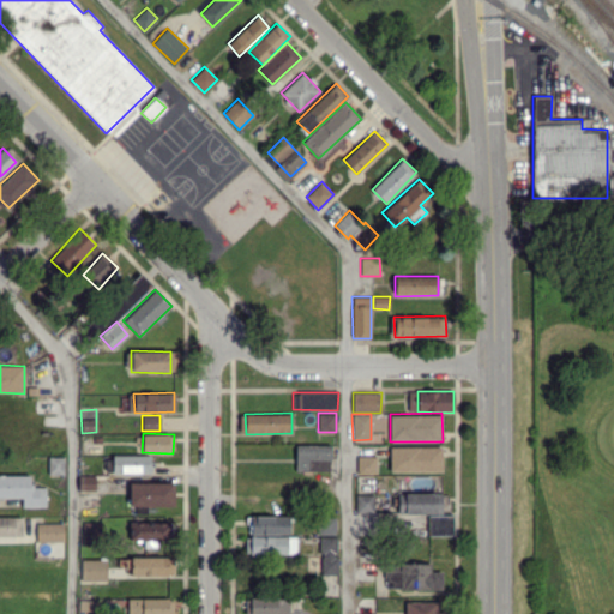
[(331,445),(296,444),(295,471),(330,473),(331,445)]
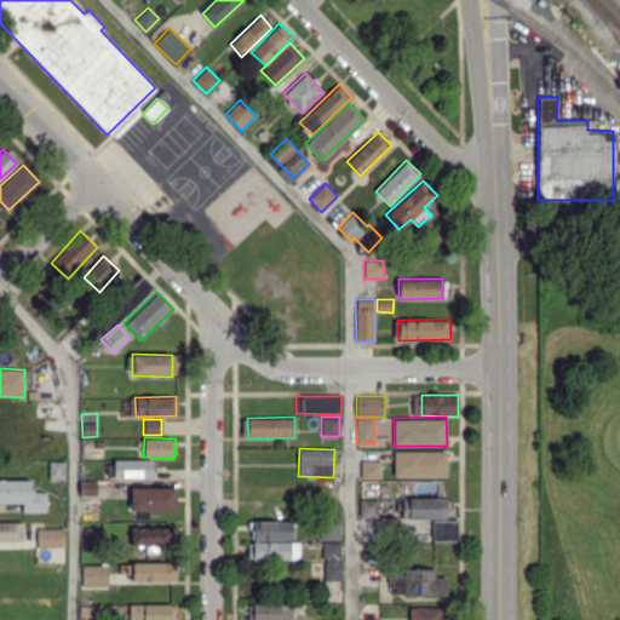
[(394,477),(446,478),(446,451),(394,451),(394,477)]
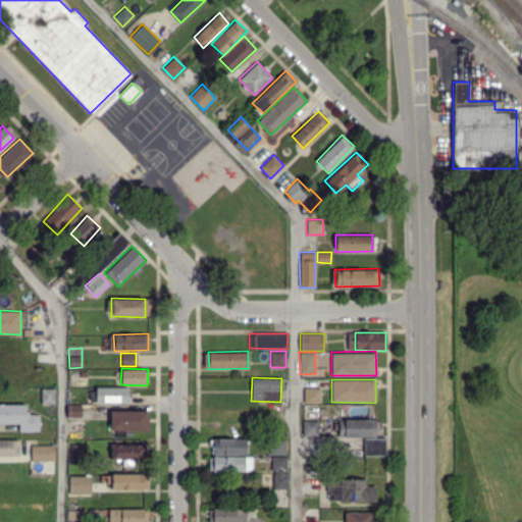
[(96,386),(96,404),(127,403),(127,386),(96,386)]
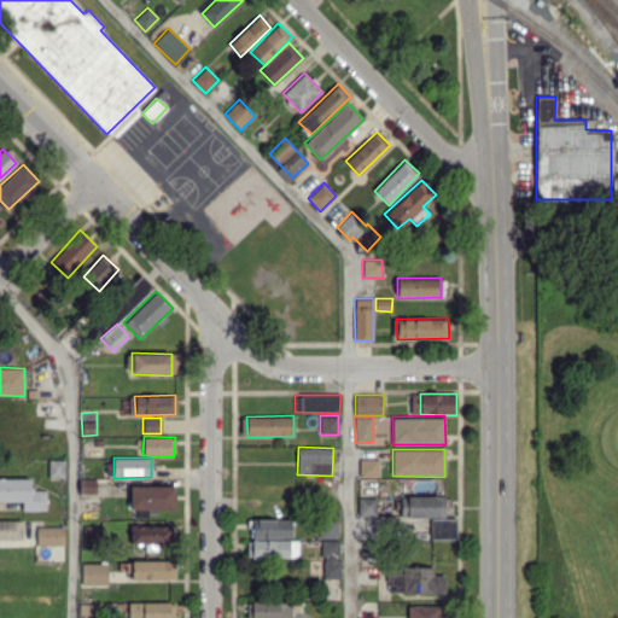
[(48,478),(64,478),(65,460),(48,459),(48,478)]
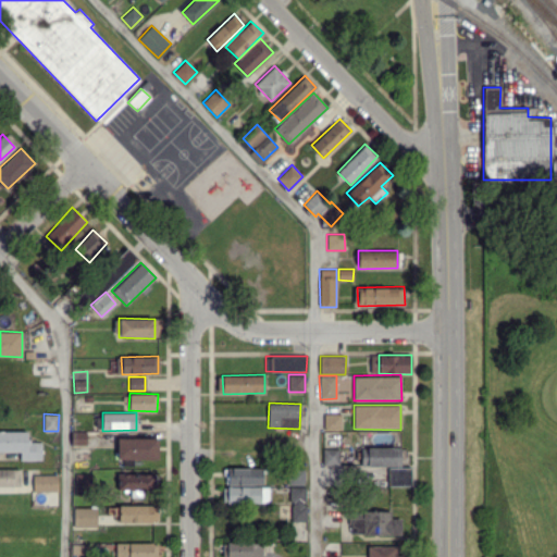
[(342,413),(324,413),(324,430),(342,430),(342,413)]
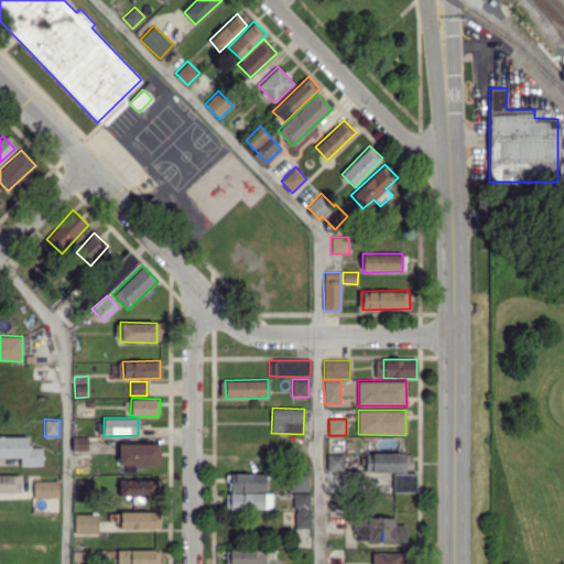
[(28,436),(0,436),(0,457),(20,457),(20,466),(42,466),(42,447),(29,447),(28,436)]
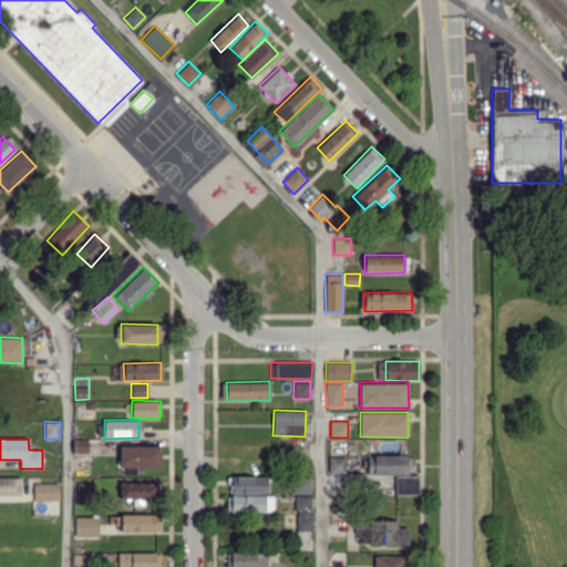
[(88,439),(74,439),(74,454),(88,454),(88,439)]
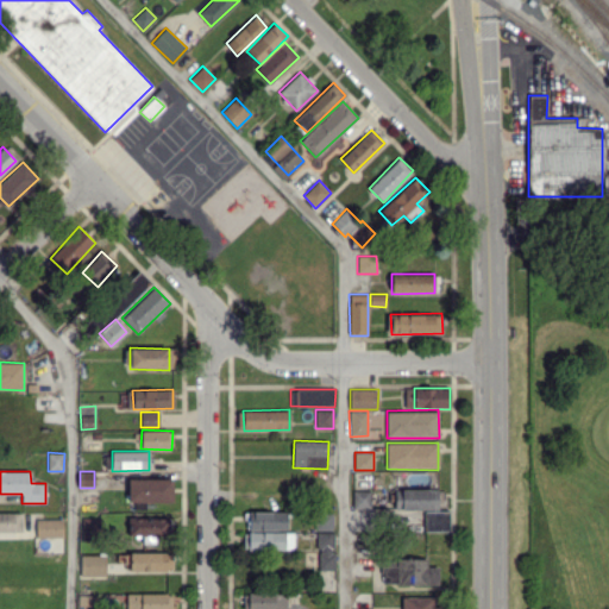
[(173,503),(173,478),(129,478),(129,503),(173,503)]
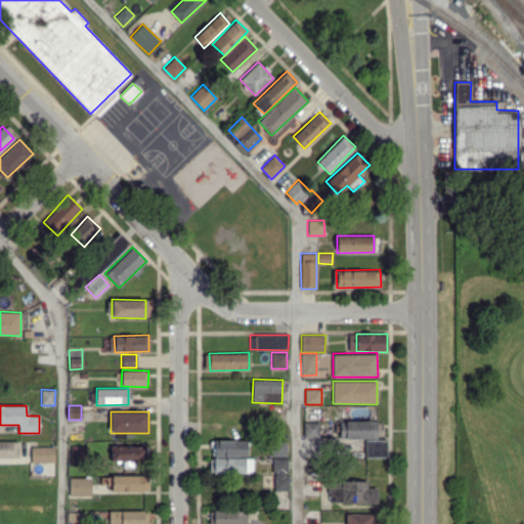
[(303,438),(319,438),(319,422),(304,421),(303,438)]
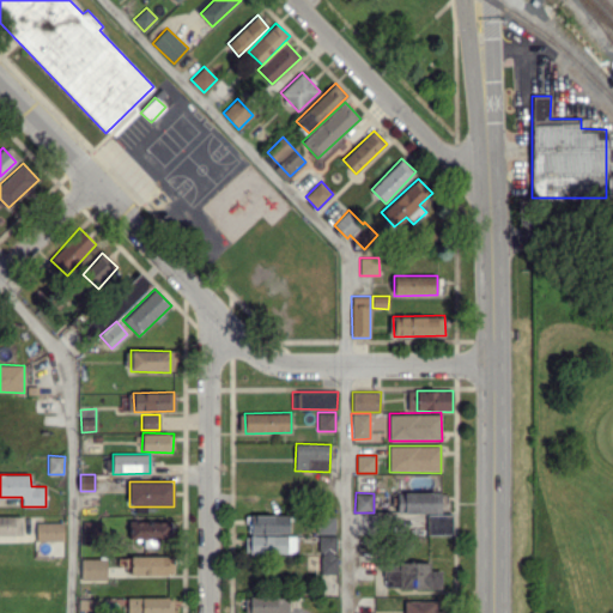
[(396,515),(428,515),(426,534),(451,534),(451,515),(441,515),(441,492),(396,492),(396,515)]
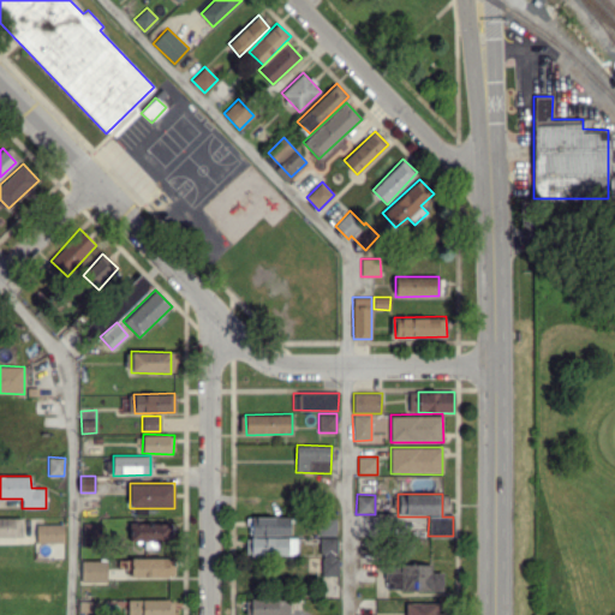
[(290,535),(290,515),(249,517),(249,535),(290,535)]
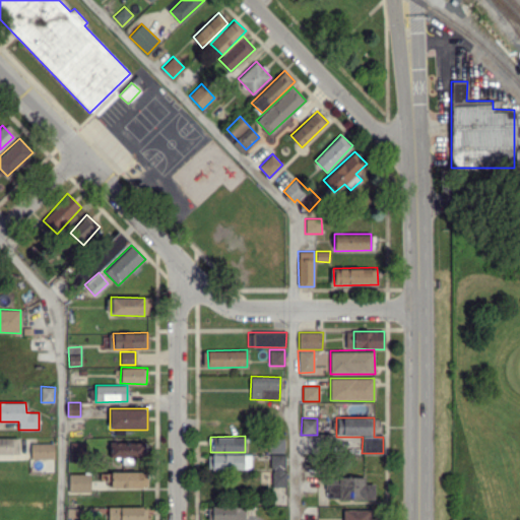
[(0,455),(18,455),(18,438),(0,437),(0,455)]
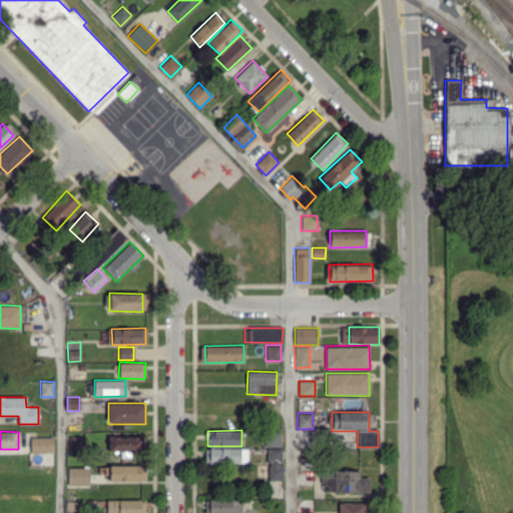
[(267,446),(281,447),(281,432),(267,432),(267,446)]
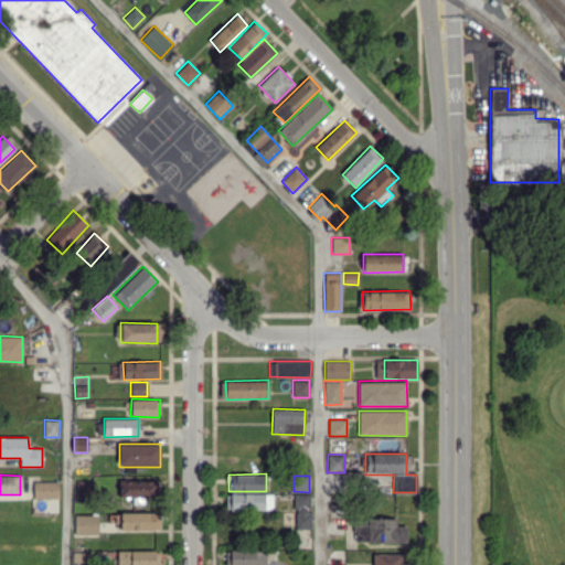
[(119,480),(119,497),(157,496),(157,480),(119,480)]
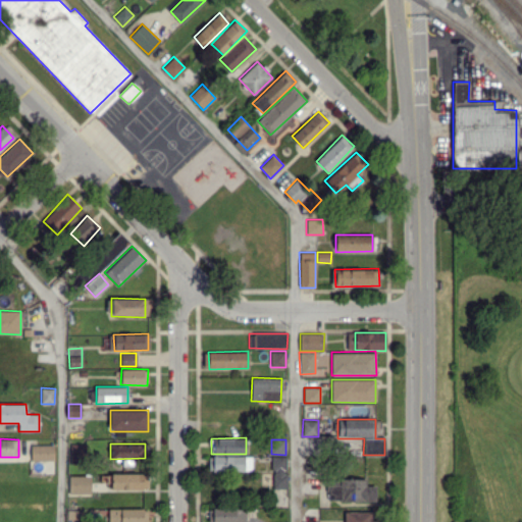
[(31,445),(31,461),(54,461),(54,445),(31,445)]
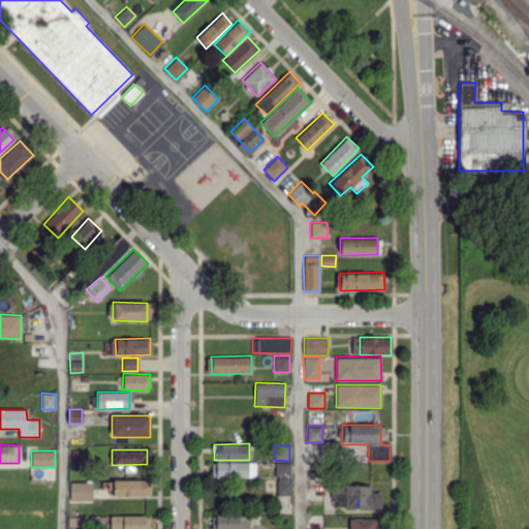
[(212,477),(255,476),(255,461),(212,462),(212,477)]
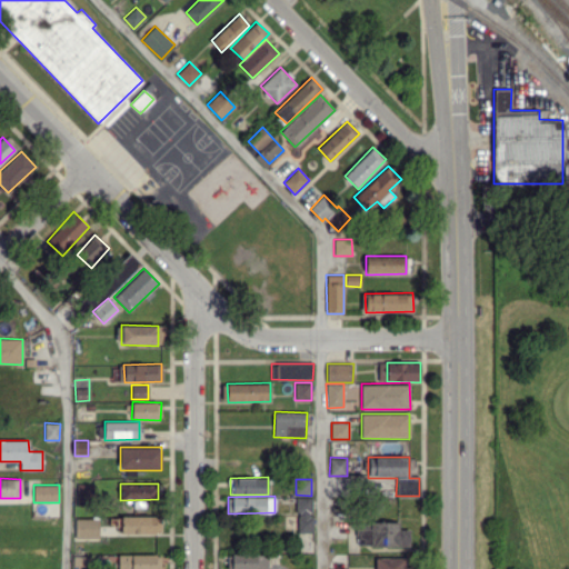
[(297,533),(312,533),(311,496),(296,496),(297,533)]
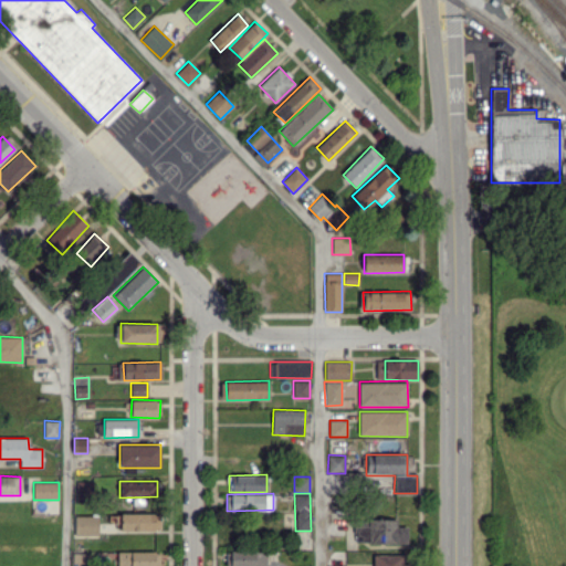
[(121,532),(160,531),(159,512),(121,513),(121,532)]
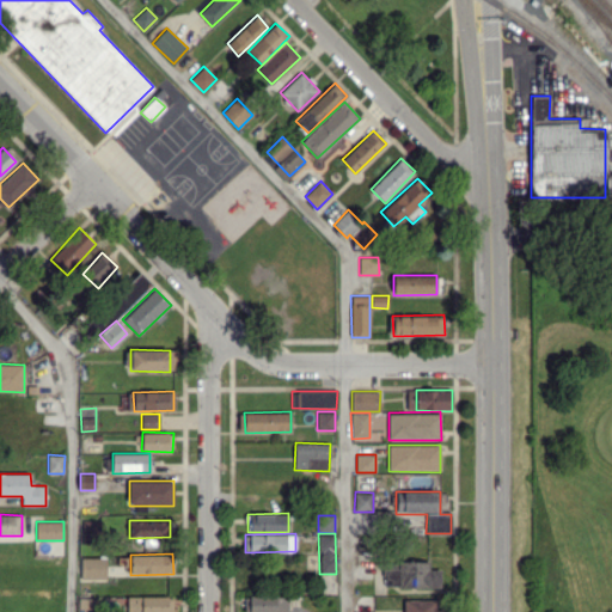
[(81,580),(106,580),(106,557),(80,557),(81,580)]
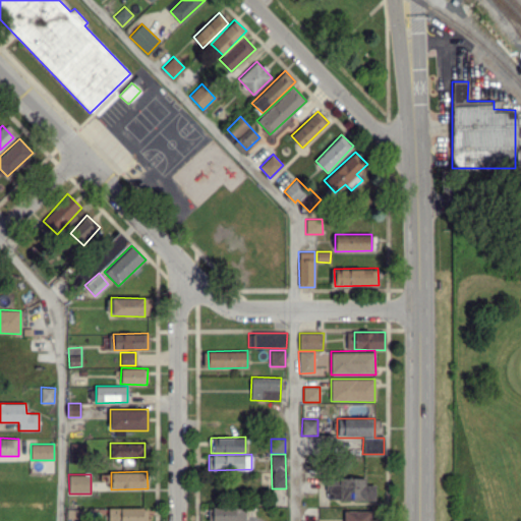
[(364,478),(328,478),(328,501),(374,502),(374,484),(364,484),(364,478)]
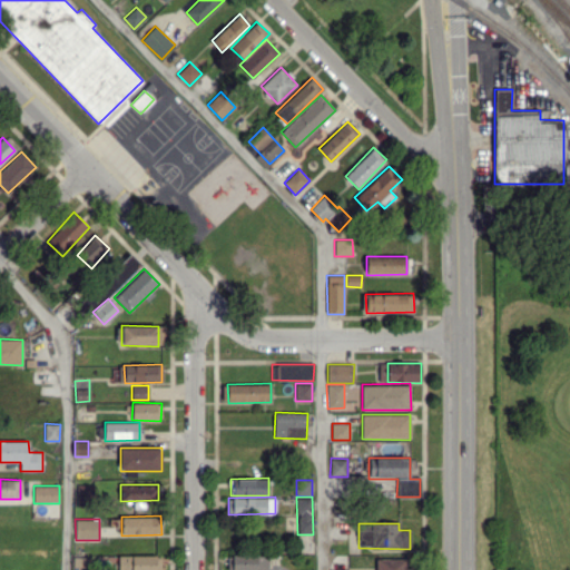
[(232,553),(232,569),(236,569),(268,569),(267,552),(232,553)]
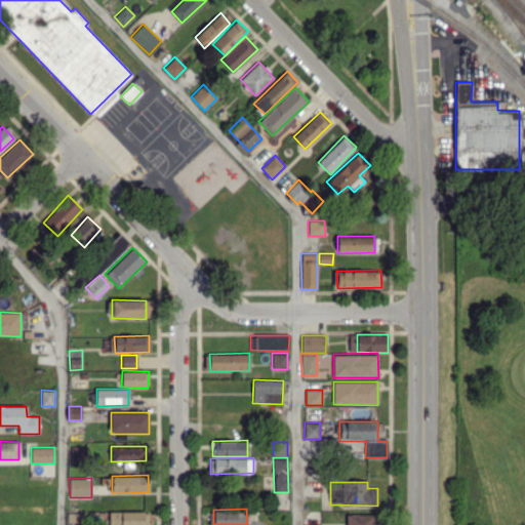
[(143,524),(144,524),(149,524),(149,512),(109,512),(109,524),(143,524)]
